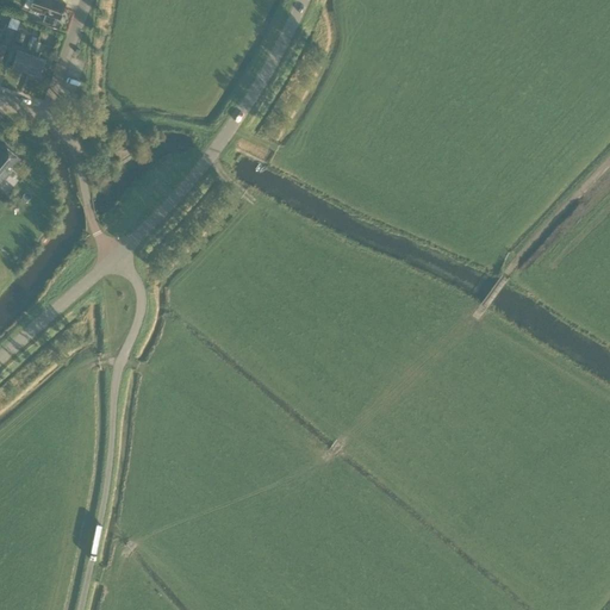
[(45,14),(43,22),(55,26),(57,18),(60,19),(66,4),(55,0),(33,0),(30,12),(39,14),(41,12),(45,14)]
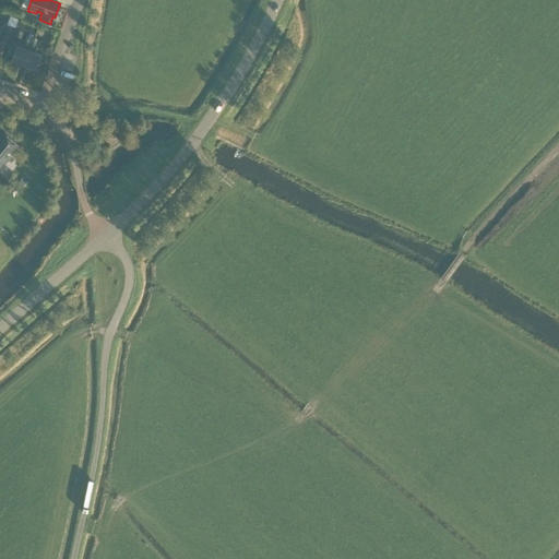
[(23,32),(16,30),(14,37),(21,39),(23,32)]
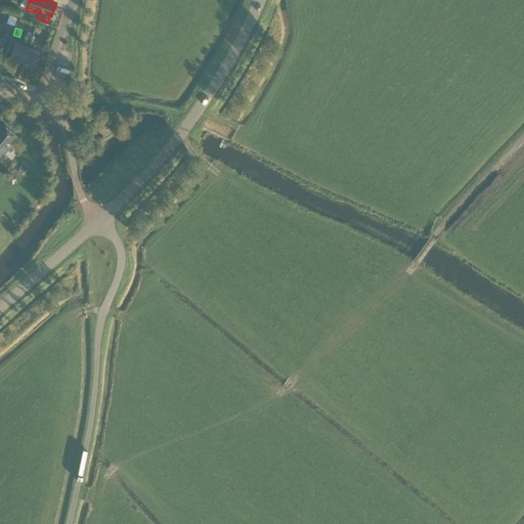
[(31,36),(29,43),(28,43),(34,45),(37,38),(31,36)]
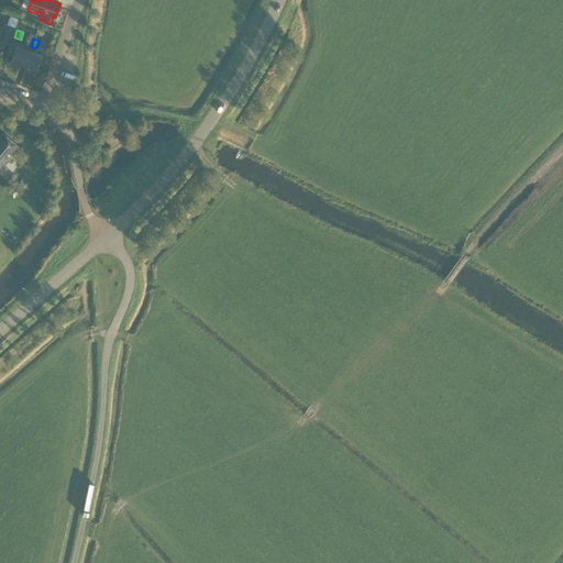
[(15,46),(11,62),(24,66),(29,51),(15,46)]
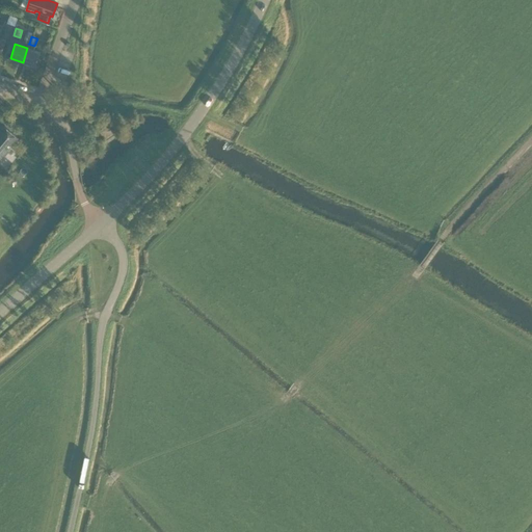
[(23,62),(35,67),(40,52),(33,50),(34,46),(28,44),(27,48),(23,62)]
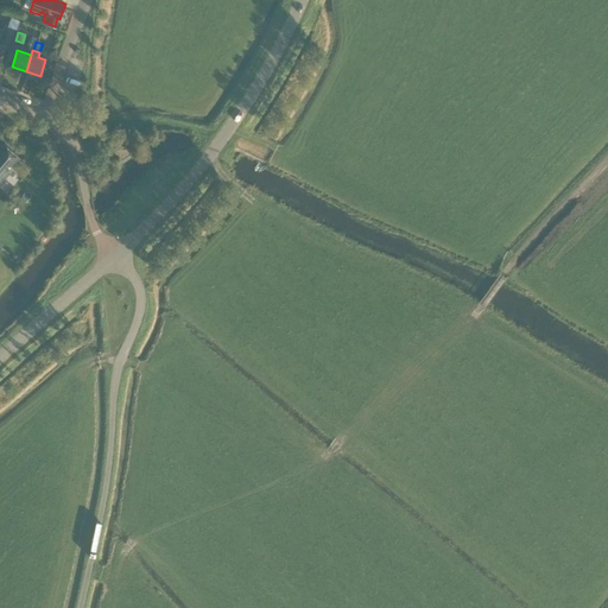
[(0,183),(11,172),(8,171),(19,158),(4,145),(0,150),(0,183)]
